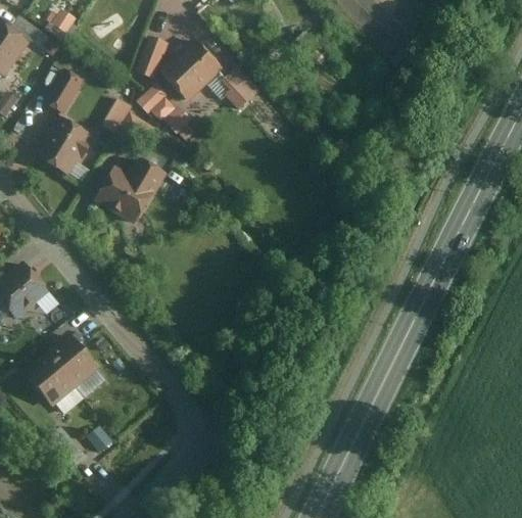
[(30,40),(0,19),(0,68),(5,74),(30,40)]
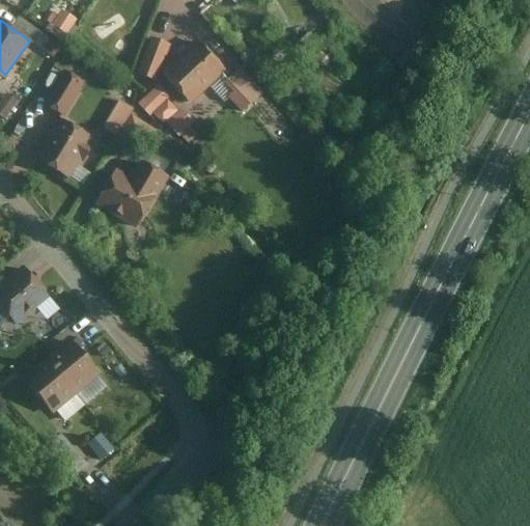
[(171,40),(149,34),(137,72),(159,79),(162,72),(171,40)]
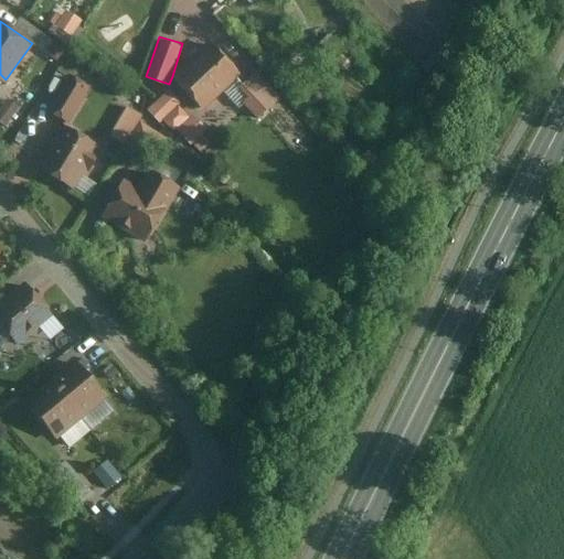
[(244,75),(206,40),(172,76),(206,108),(222,92),(257,125),(287,94),(255,64),(244,75)]
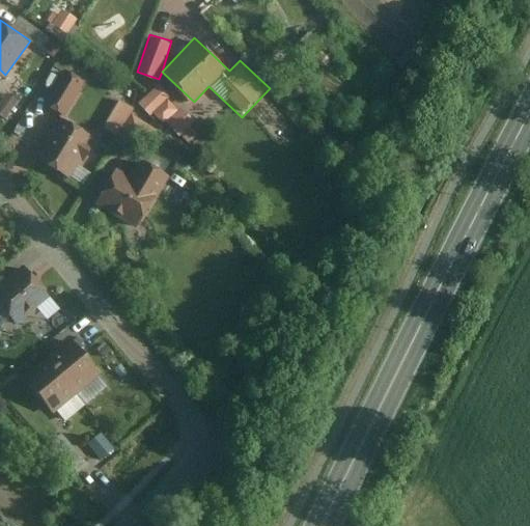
[(85,81),(64,70),(46,105),(65,115),(85,81)]
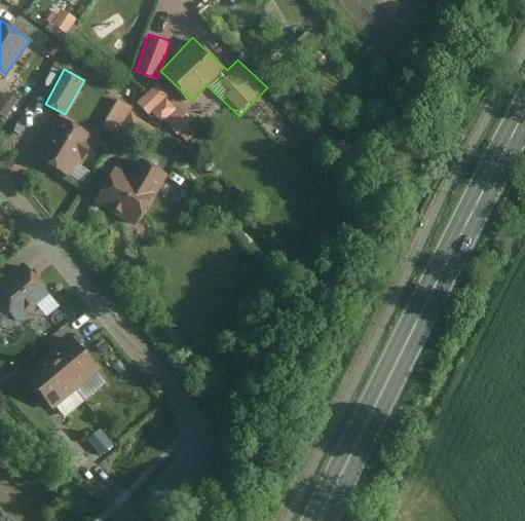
[(198,118),(157,78),(139,99),(177,133),(198,118)]
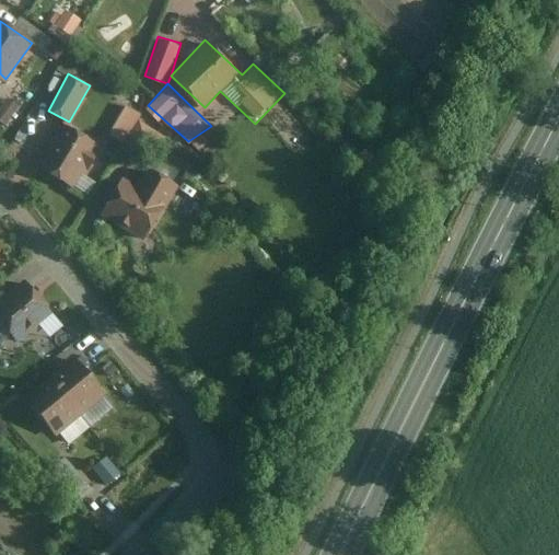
[(22,106),(7,95),(0,104),(0,117),(9,124),(22,106)]
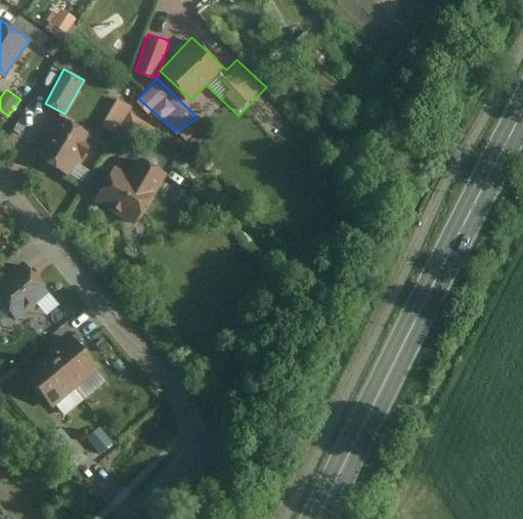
[(131,105),(116,96),(100,122),(116,131),(131,105)]
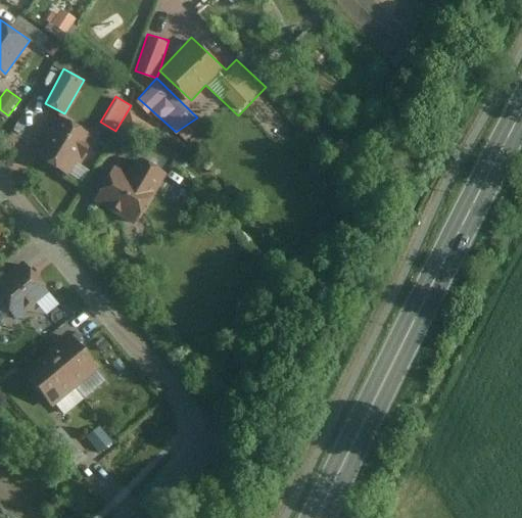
[(98,138),(64,113),(37,153),(70,178),(98,138)]
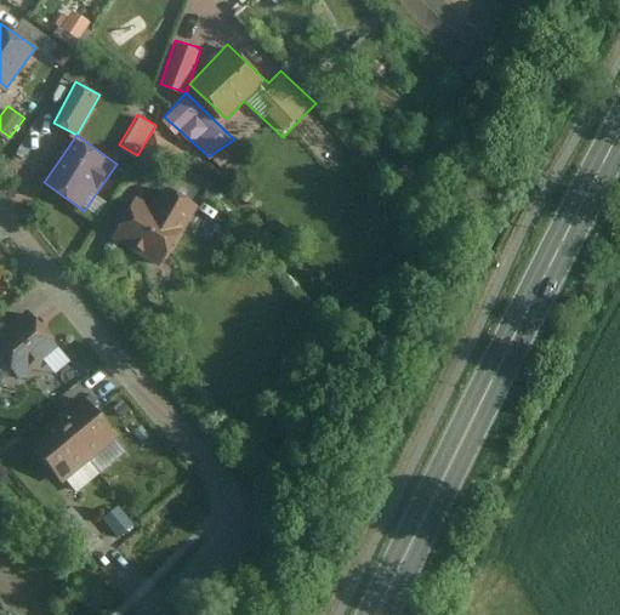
[(155,214),(134,200),(112,237),(163,267),(203,201),(175,184),(155,214)]
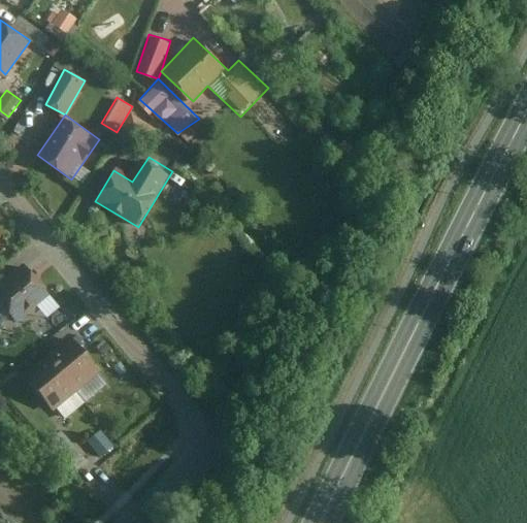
[(20,259),(0,276),(0,319),(10,311),(18,319),(48,291),(20,259)]
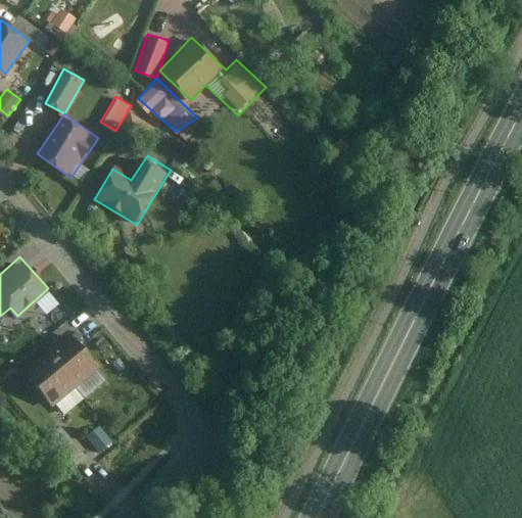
[(67,329),(24,370),(55,406),(100,365),(67,329)]
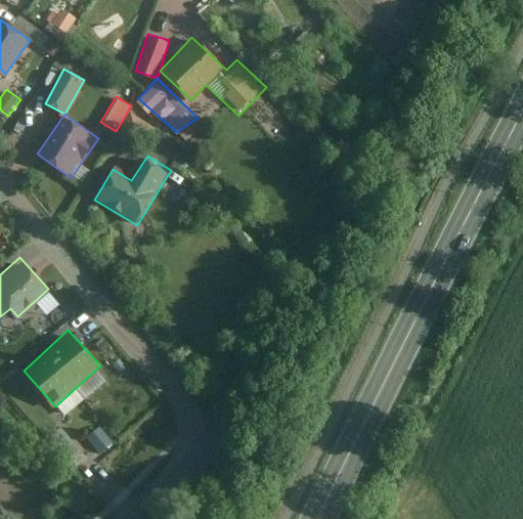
[(89,432),(103,448),(114,439),(98,423),(89,432)]
